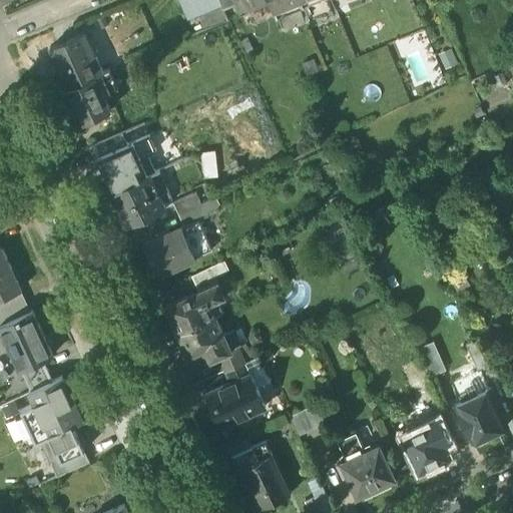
[(197,15),(221,5),(218,0),(178,0),(187,20),(197,15)]
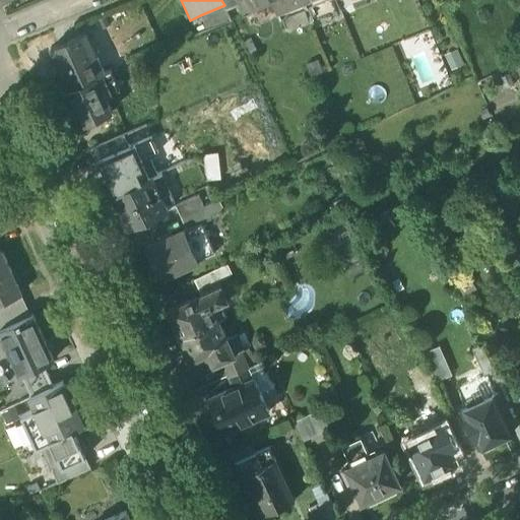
[(221,0),(224,5),(226,10),(240,5),(243,4),(241,0),(221,0)]
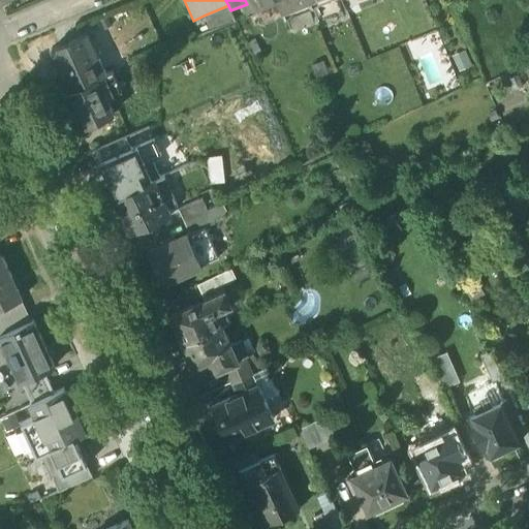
[(268,2),(272,0),(245,0),(247,4),(244,5),(248,14),(269,6),(268,2)]
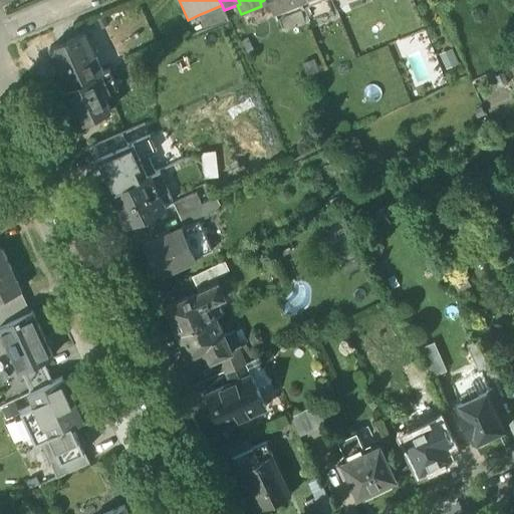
[(301,0),(270,0),(271,2),(277,18),(304,7),(301,0)]
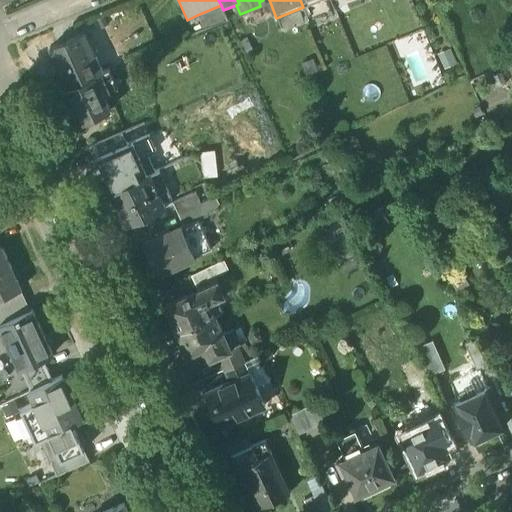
[(228,21),(223,10),(221,5),(197,15),(204,31),(228,21)]
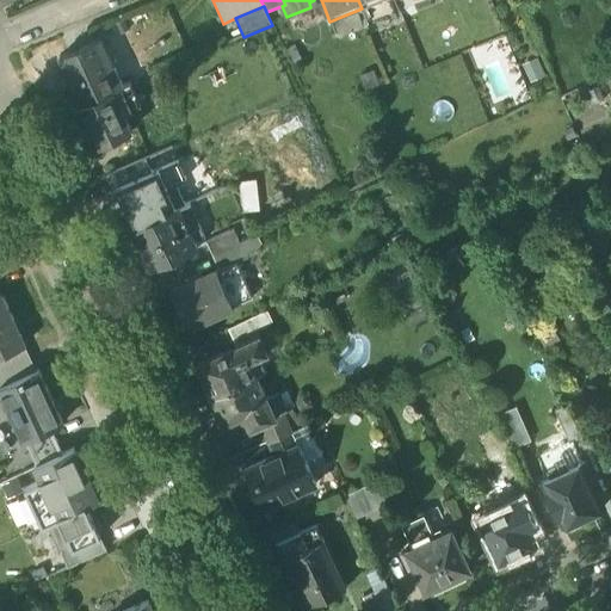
[(60,57),(81,105),(113,91),(123,86),(113,65),(109,67),(97,41),(60,57)]
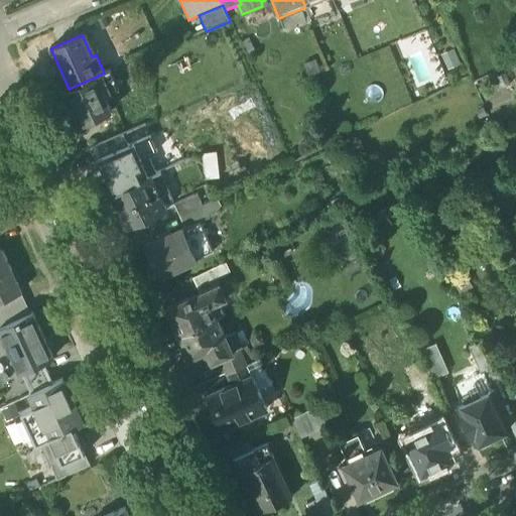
[(455,48),(441,53),(447,70),(462,65),(455,48)]
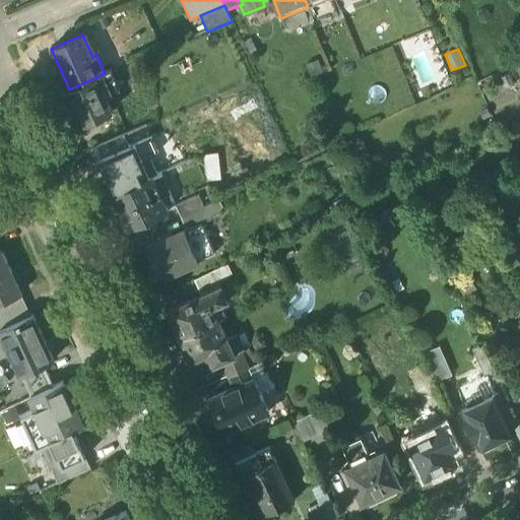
[(319,59),(306,64),(311,78),(324,72),(319,59)]
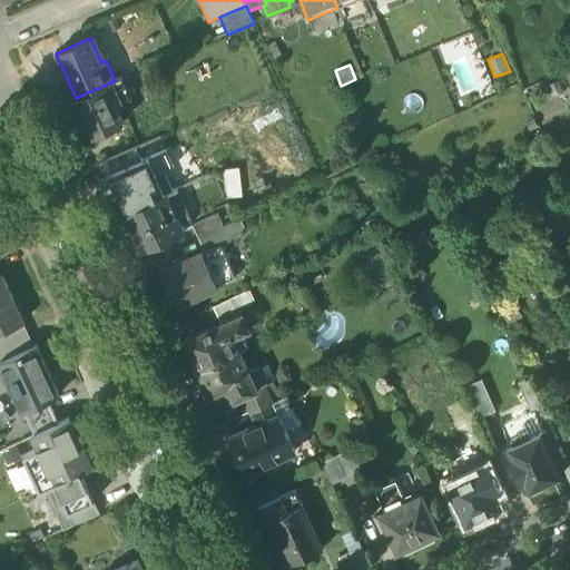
[(121,78),(115,80),(106,85),(116,107),(131,100),(121,78)]
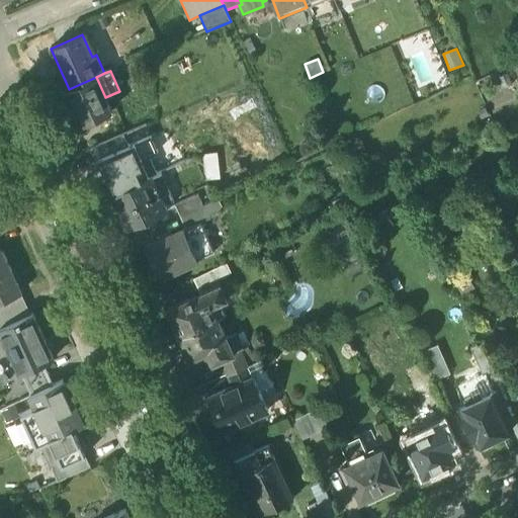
[(105,97),(96,77),(69,89),(67,91),(83,125),(112,111),(105,97)]
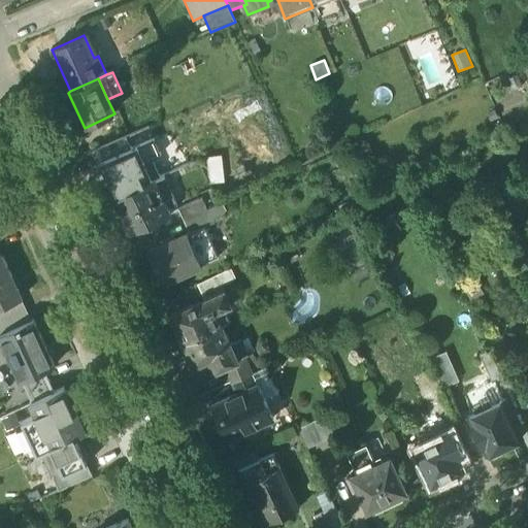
[(93,152),(97,163),(129,150),(124,138),(93,152)]
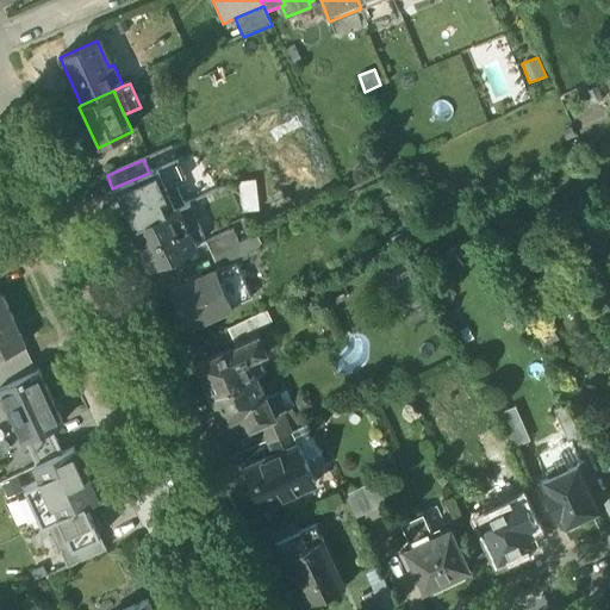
[(179,160),(149,173),(112,188),(131,229),(179,206),(186,204),(176,184),(187,179),(179,160)]
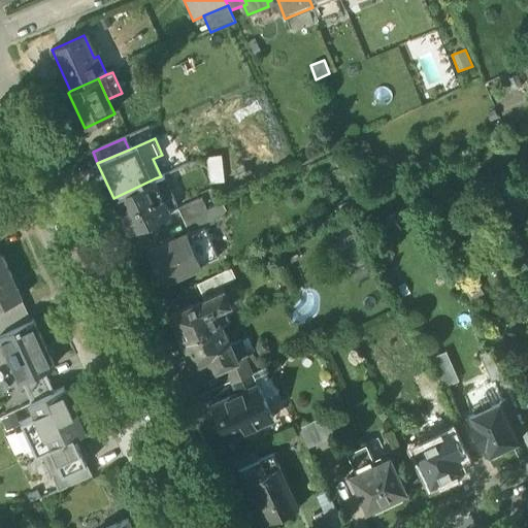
[(222,155),(207,156),(209,184),(225,183),(222,155)]
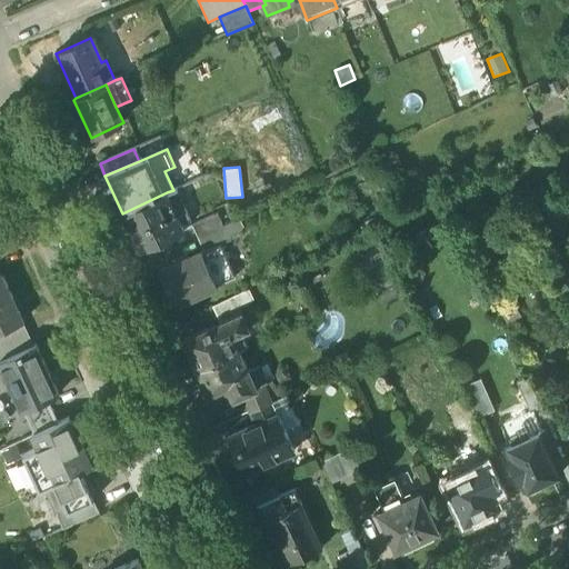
[(183,229),(167,192),(122,213),(140,251),(185,230),(183,229)]
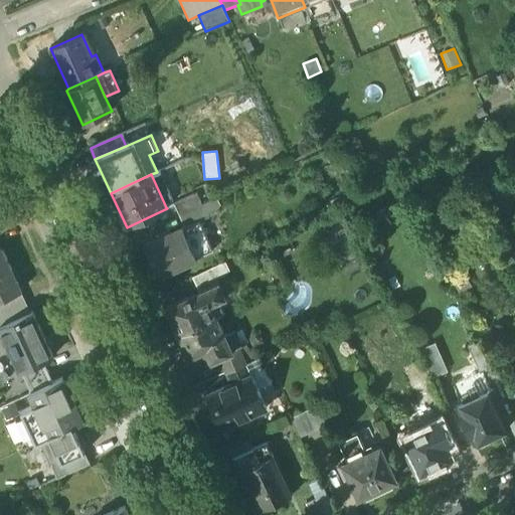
[(174,203),(180,216),(200,206),(203,204),(197,193),(174,203)]
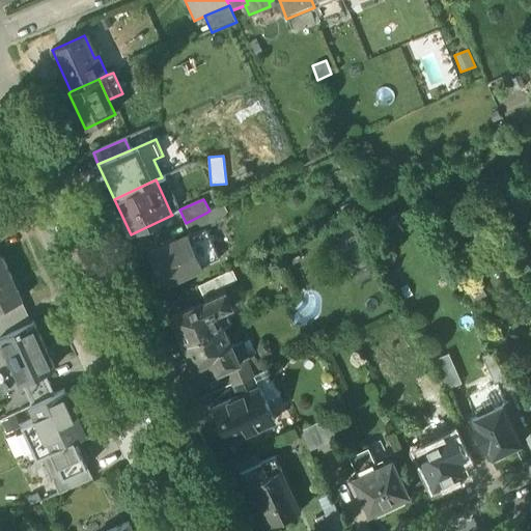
[(206,213),(212,225),(215,224),(228,211),(225,203),(210,211),(206,213)]
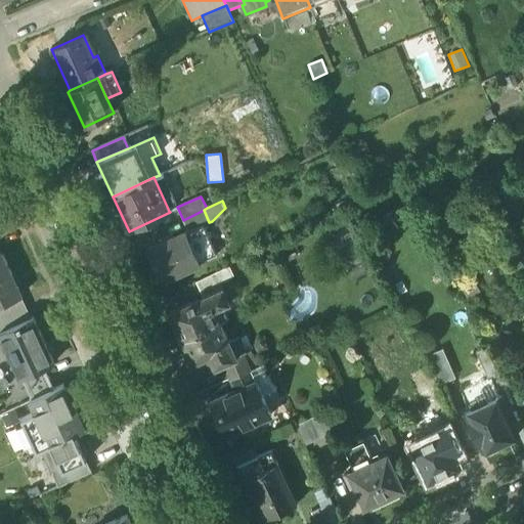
[(209,222),(204,210),(183,220),(188,231),(203,224),(204,225),(209,222)]
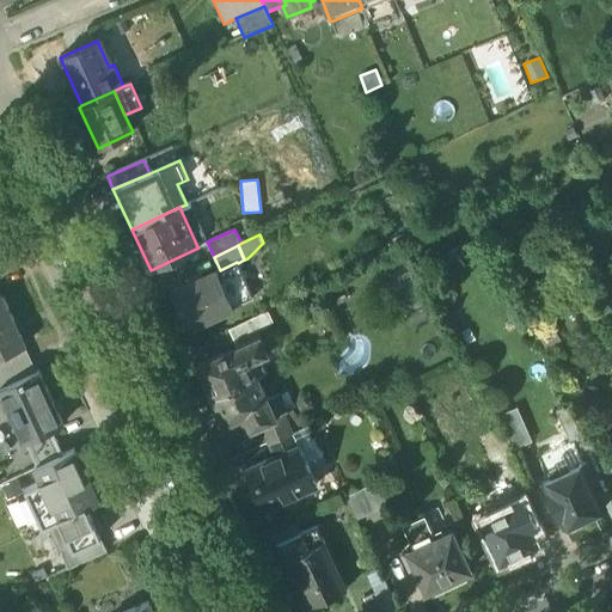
[(172,292),(189,328),(254,298),(238,263),(237,262),(220,270),(172,292)]
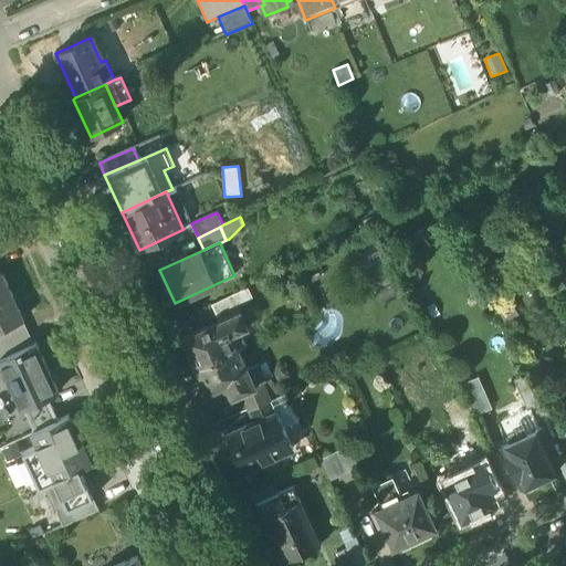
[(359,259),(373,291),(375,290),(394,281),(381,250),(359,259)]
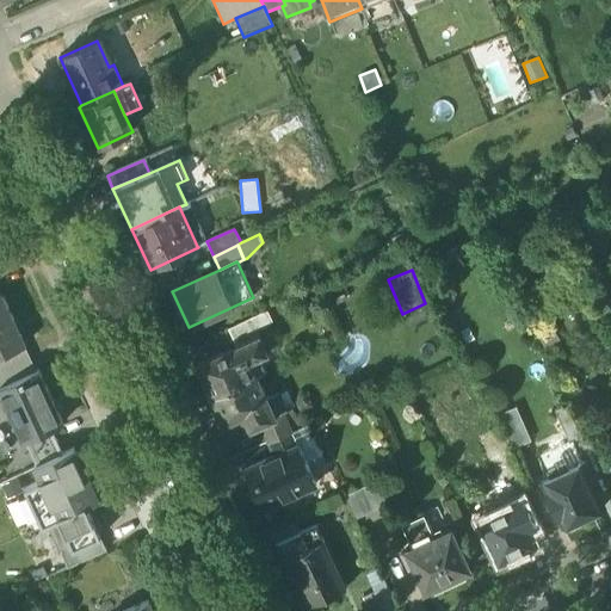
[(0,292),(0,357),(25,346),(26,345),(1,292),(0,292)]
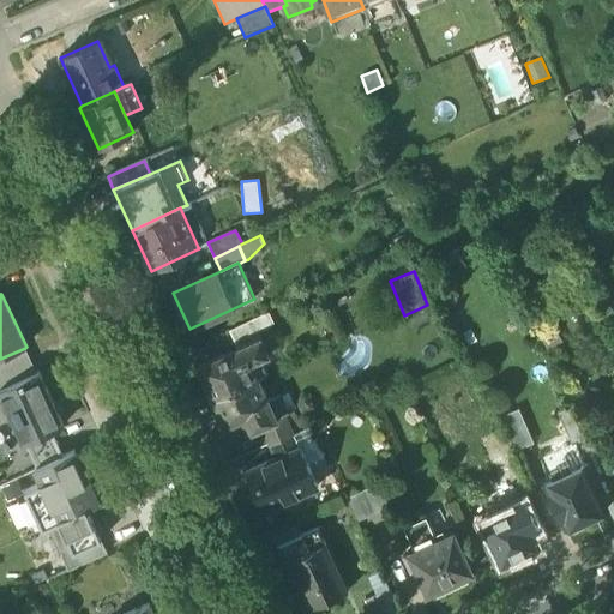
[(434,319),(427,305),(407,314),(414,329),(434,319)]
